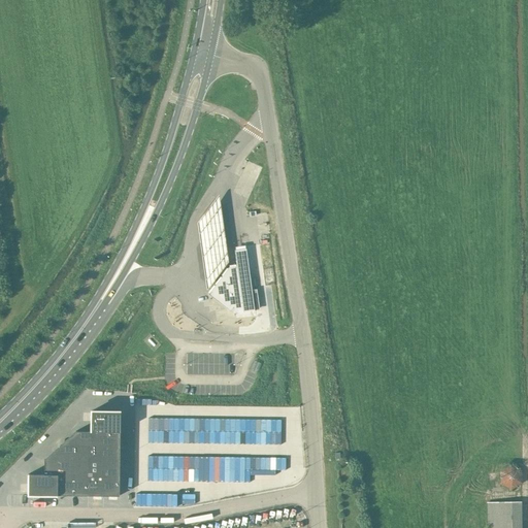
[(221,198),(199,224),(201,240),(204,265),(207,284),(208,292),(229,263),(228,257),(226,242),(223,219),(221,198)]
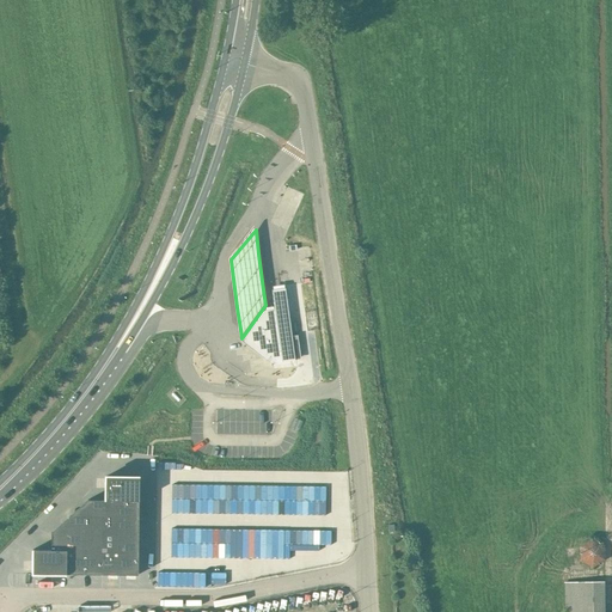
[(274,291),(276,310),(283,362),(289,362),(297,361),(287,289),(280,291),(274,291)]
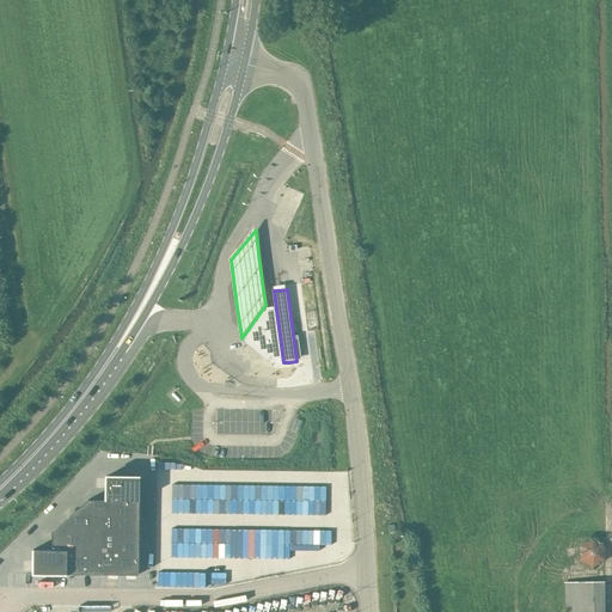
[(283,362),(276,310),(265,311),(243,342),(270,363),(270,366),(271,363),(283,362)]
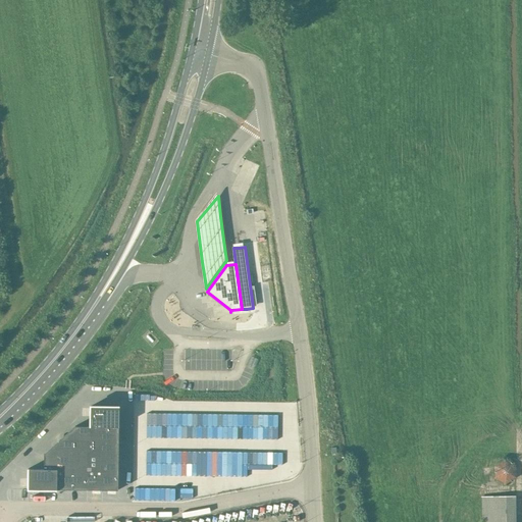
[(203,430),(215,431),(215,404),(174,404),(173,421),(178,421),(178,426),(203,426),(203,430)]
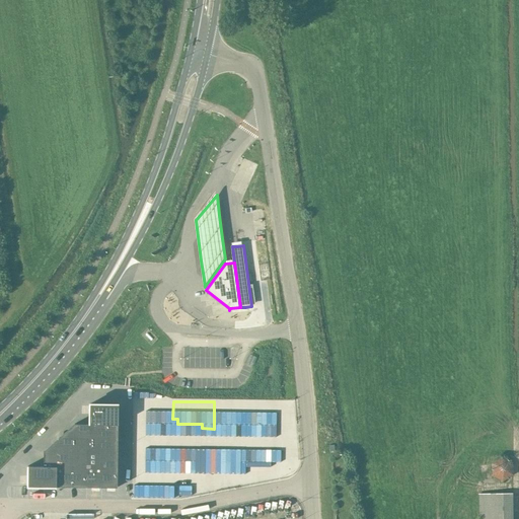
[(28,466),(27,487),(117,488),(118,404),(89,404),(89,425),(74,424),(44,452),(44,465),(28,466)]
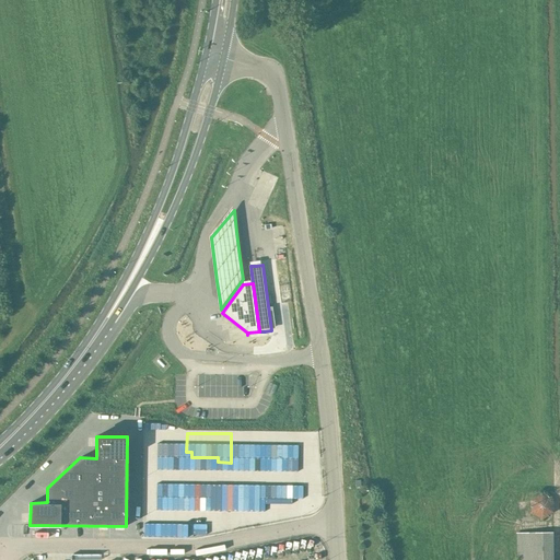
[(550,498),(529,494),(526,513),(547,517),(550,498)]
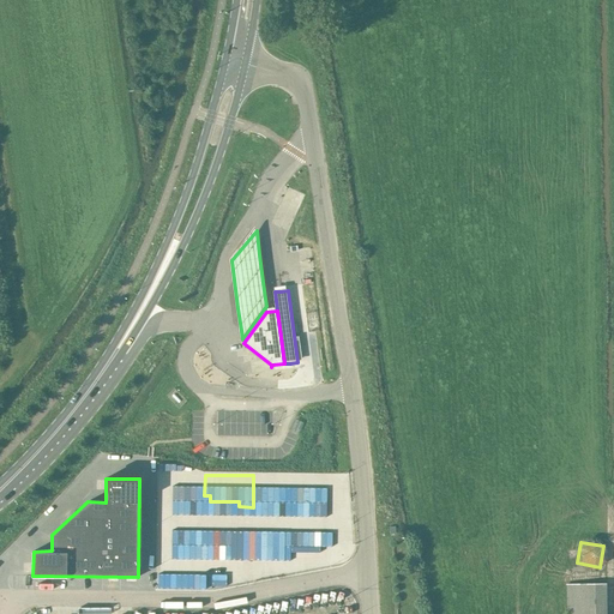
[(606,613),(607,584),(566,584),(566,613),(606,613)]
